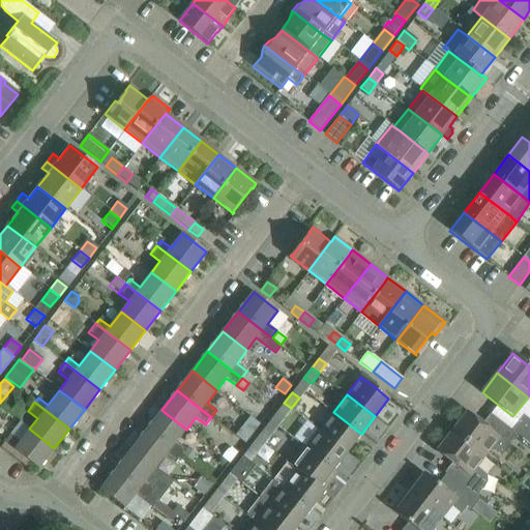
[(283,418),(291,408),(284,403),(276,413),(283,418)]
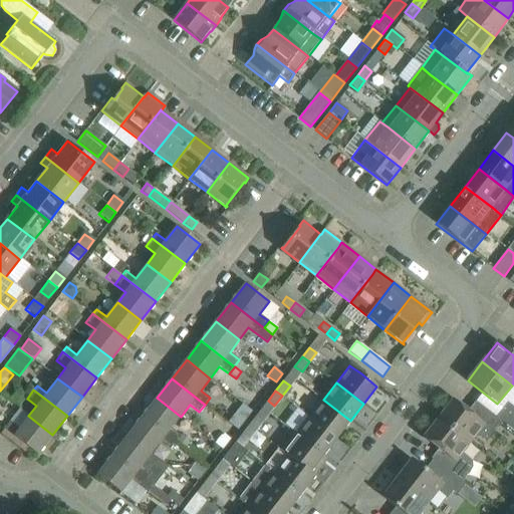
[(172,429),(181,417),(157,398),(143,417),(176,443),(181,435),(172,429)]
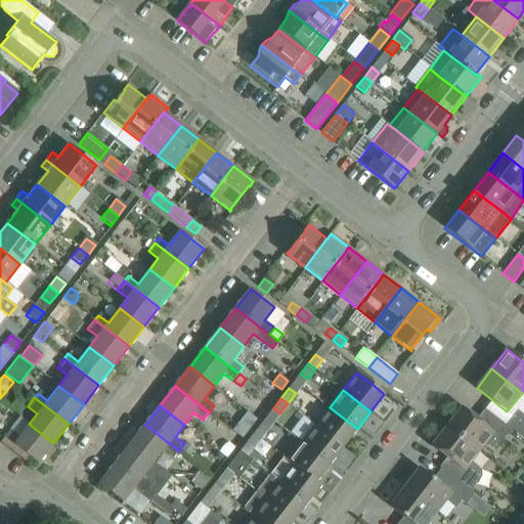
[(357,429),(330,407),(315,425),(344,446),(357,429)]
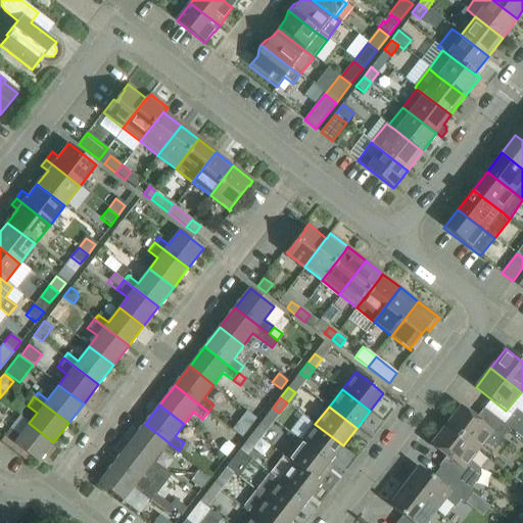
[(509,429),(510,429),(505,425),(487,412),(480,421),(461,407),(445,426),(478,450),(484,442),(493,449),(509,429)]
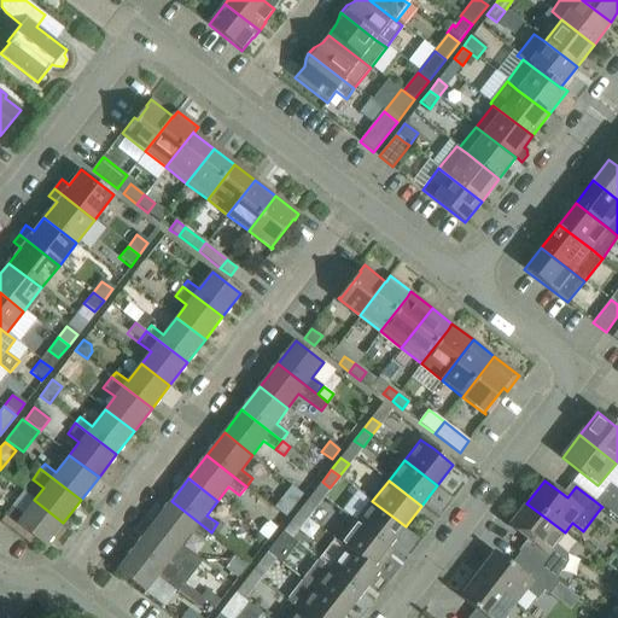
[(617,519),(617,490),(610,484),(596,502),(602,507),(601,507),(617,519)]
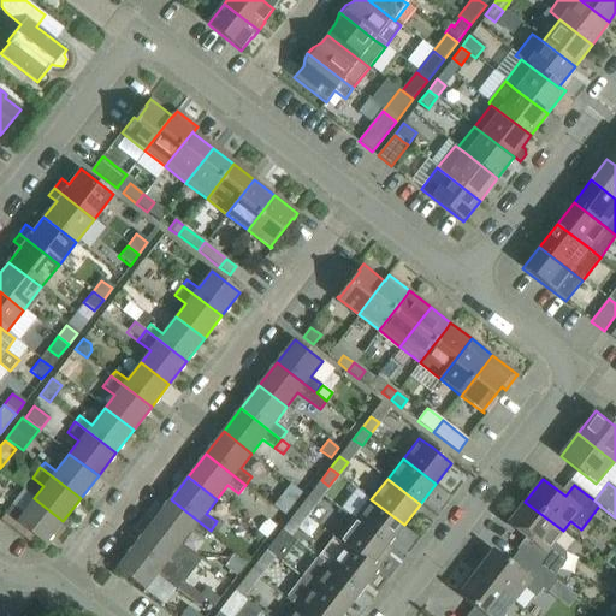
[(282,497),(274,507),(285,516),(292,507),(282,497)]
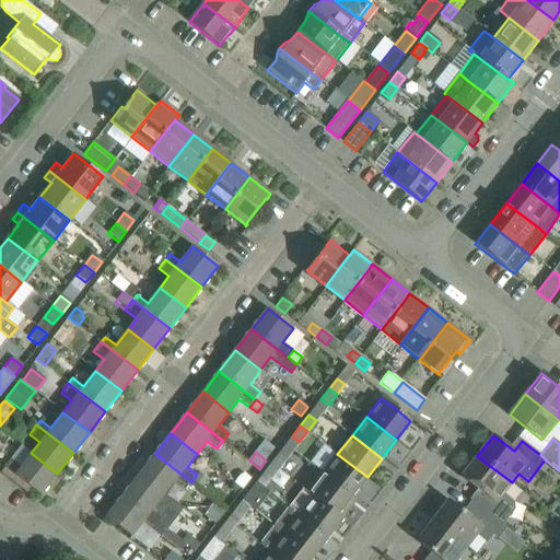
[(278,469),(287,457),(280,452),(271,464),(278,469)]
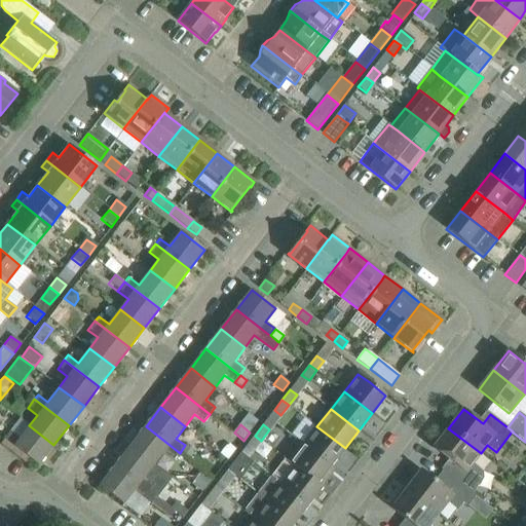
[(38,465),(53,445),(29,425),(19,439),(10,431),(5,439),(14,447),(38,465)]
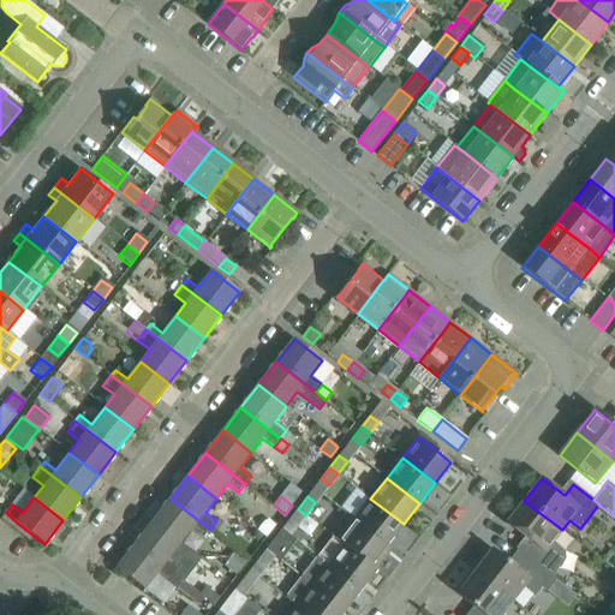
[(210,530),(171,499),(153,521),(181,544),(195,554),(206,539),(203,538),(210,530)]
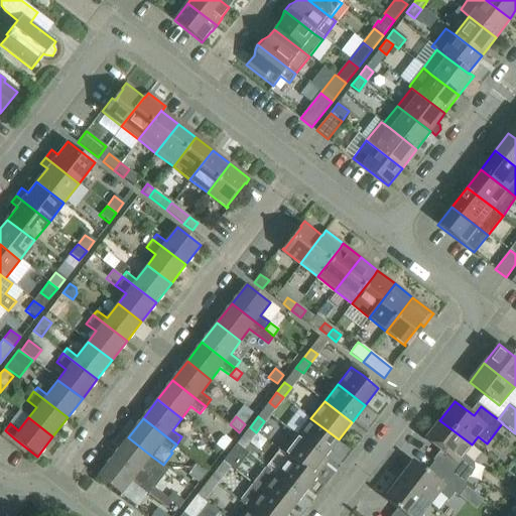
[(339,439),(310,418),(297,435),(325,457),(339,439)]
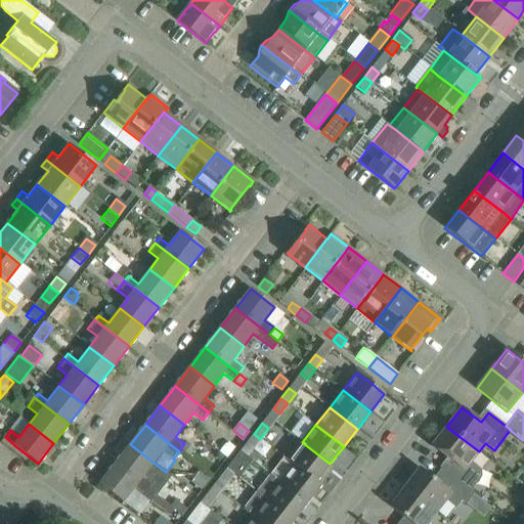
[(471,463),(479,451),(446,427),(431,446),(448,460),(441,469),(442,470),(470,492),(481,477),(481,471),(471,463)]
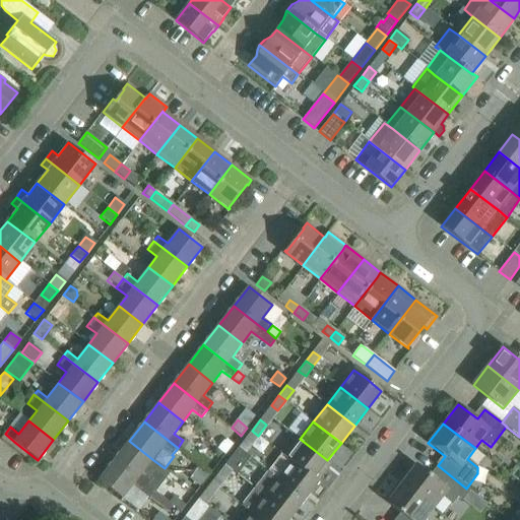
[(251,446),(258,436),(252,431),(244,441),(251,446)]
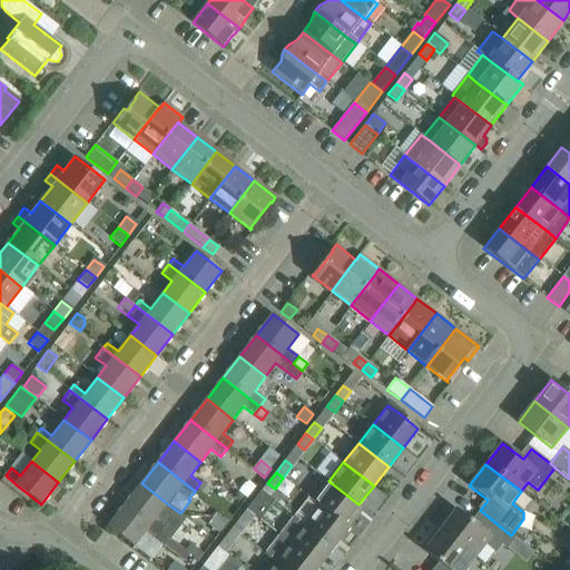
[(247,480),(239,491),(248,499),(256,487),(247,480)]
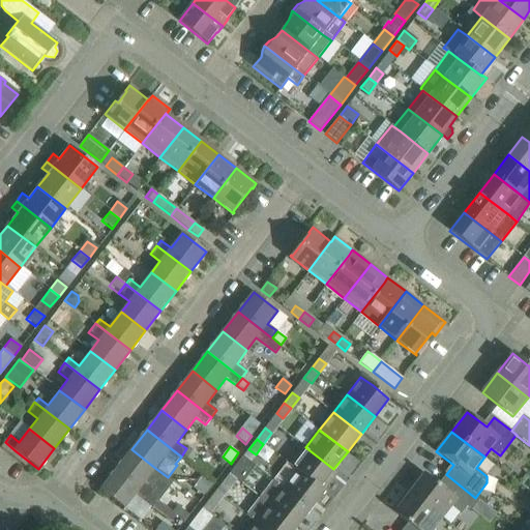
[(188,447),(182,454),(192,462),(197,453),(188,447)]
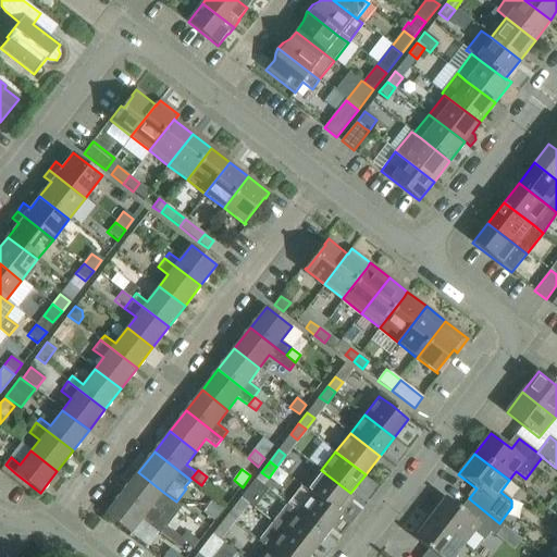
[(355,496),(350,493),(321,470),(306,490),(341,516),(342,516),(341,515),(355,496)]
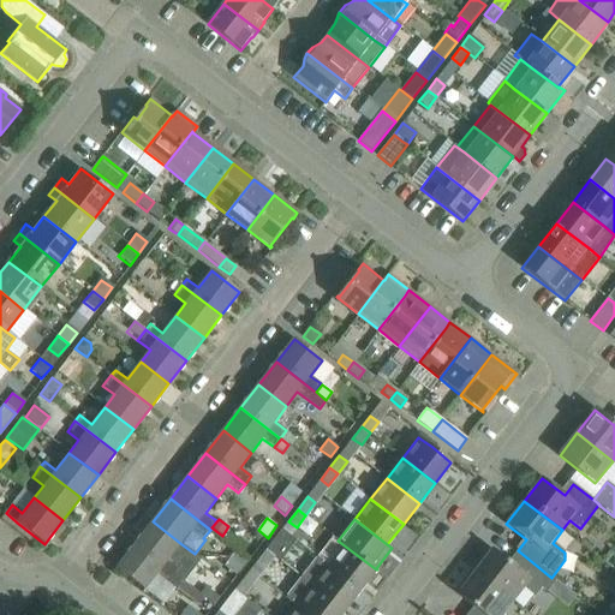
[(169,559),(181,544),(153,521),(135,544),(174,575),(180,567),(169,559)]
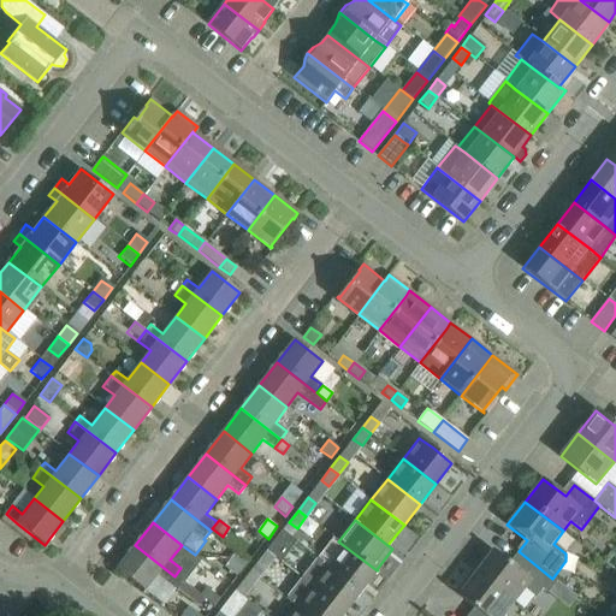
[(290,549),(284,544),(277,539),(267,550),(274,556),(280,561),(290,549)]
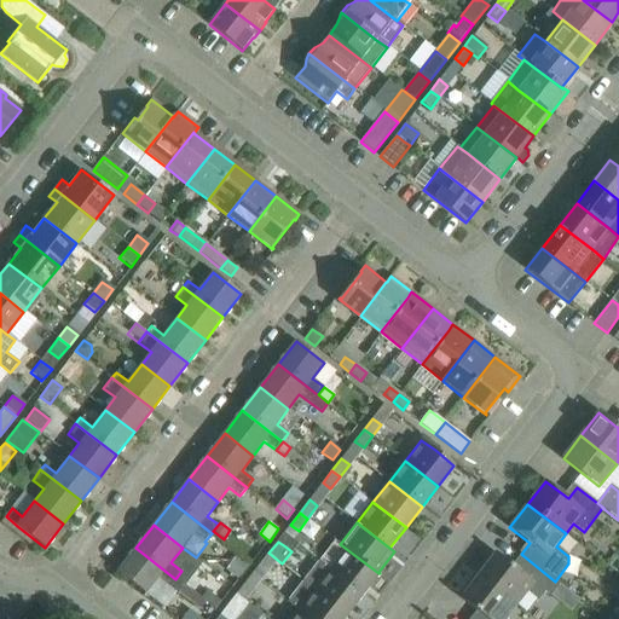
[(379,573),(340,544),(339,544),(345,549),(330,568),(363,594),(379,573)]
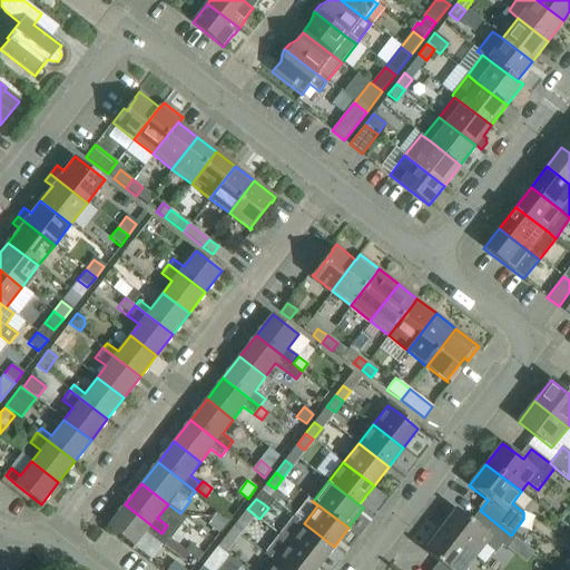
[(161,533),(125,504),(108,527),(134,547),(145,532),(164,547),(169,539),(161,533)]
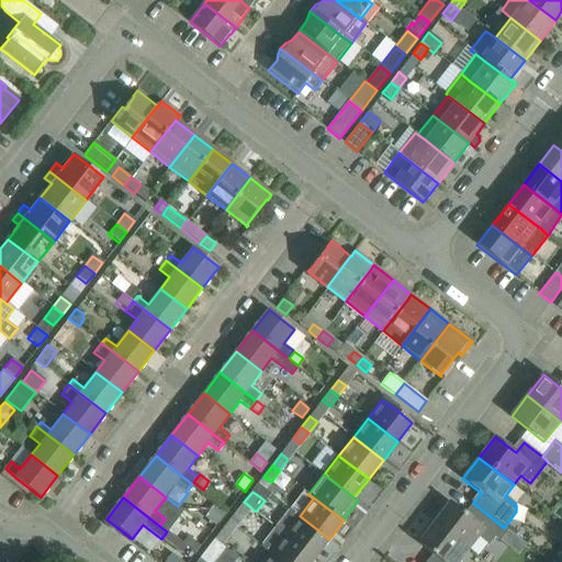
[(243,518),(250,507),(244,502),(235,514),(243,518)]
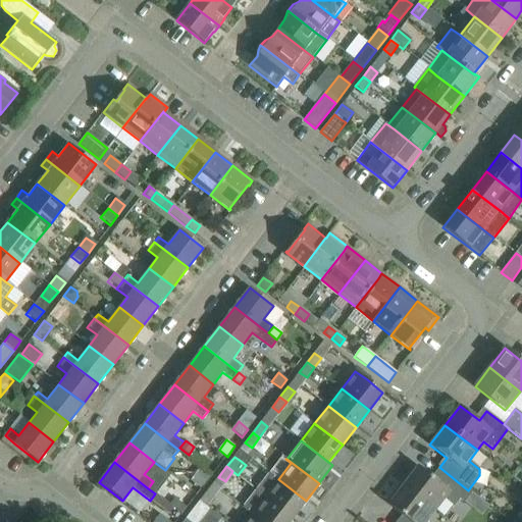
[(468,490),(440,468),(433,478),(418,466),(403,485),(435,510),(445,499),(455,506),(460,500),(465,503),(472,493),(468,490)]
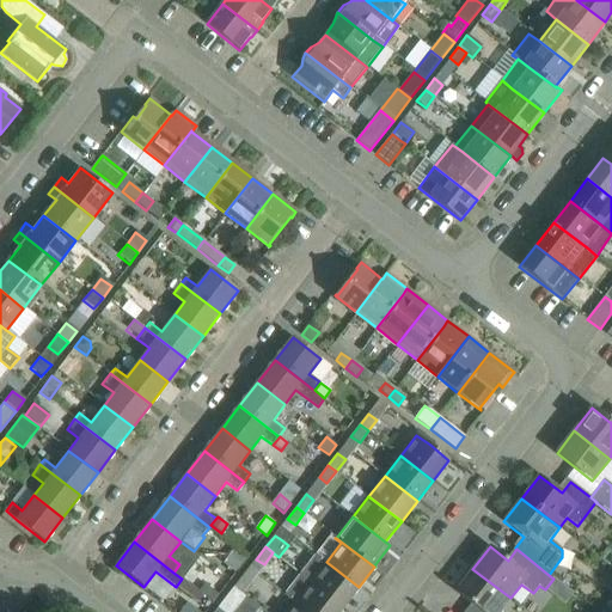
[(236,548),(224,563),(236,571),(248,557),(236,548)]
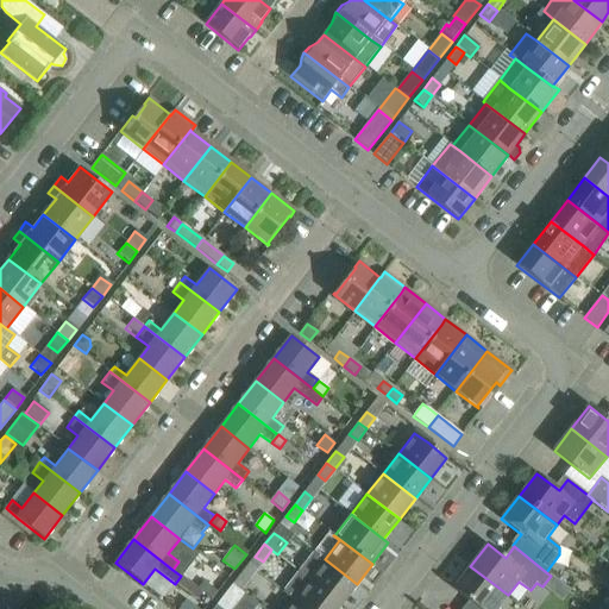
[(357,584),(325,559),(315,552),(300,572),(309,579),(341,604),(357,584)]
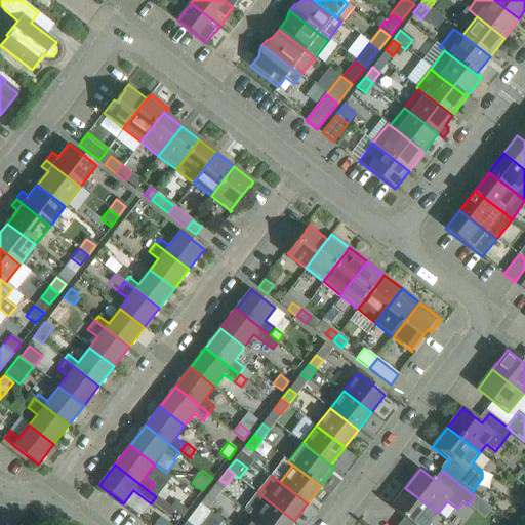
[(428,524),(438,513),(405,488),(391,508),(408,521),(404,524),(428,524)]
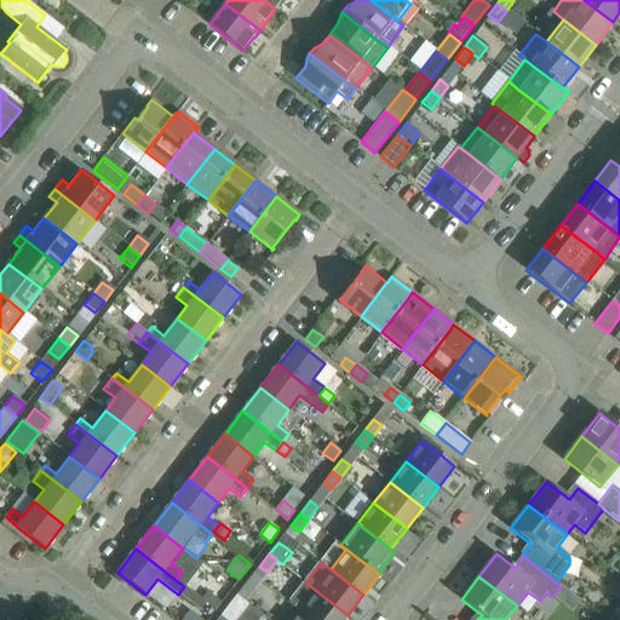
[(344,619),(348,615),(315,590),(305,583),(288,603),(298,610),(310,619),(344,619)]
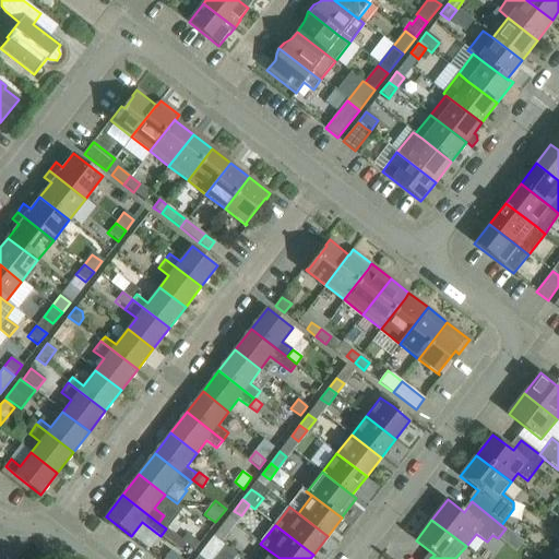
[(221,543),(228,533),(222,526),(213,537),(221,543)]
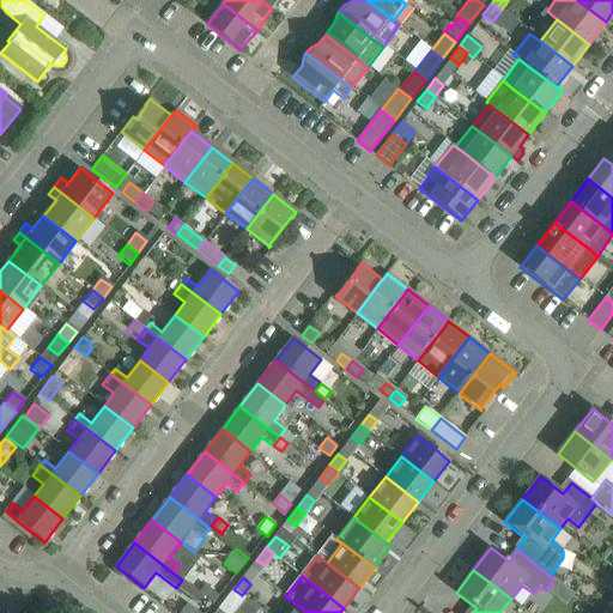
[(206,586),(200,593),(205,596),(214,604),(220,595),(206,586)]
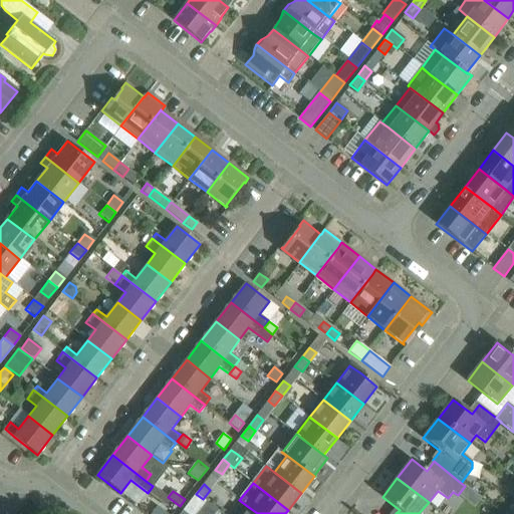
[(196,513),(206,502),(203,499),(196,494),(188,504),(182,512),(185,513),(196,513)]
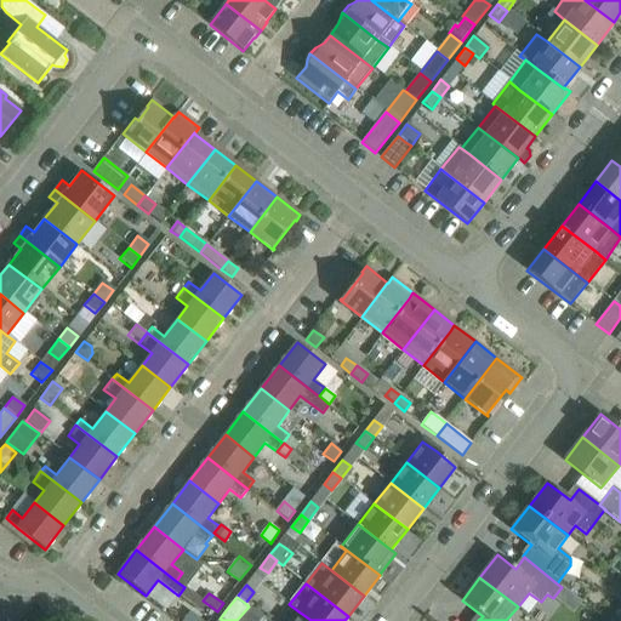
[(620,620),(620,603),(610,617),(614,620),(620,620)]
